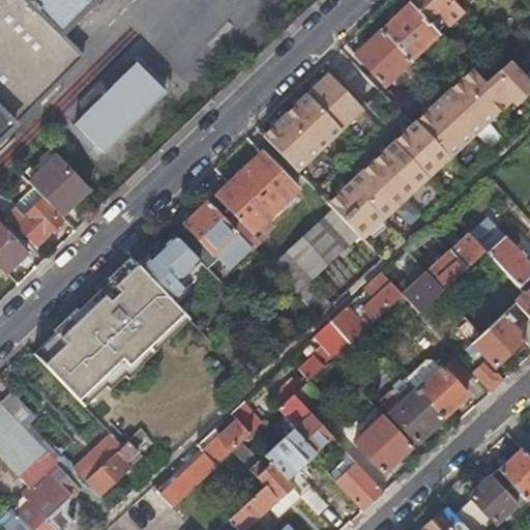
[(92,0),(0,0),(0,125),(81,57),(58,34),(92,0)]
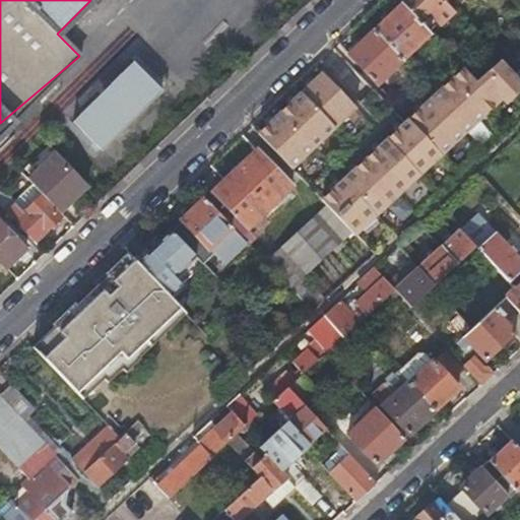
[(456,14),(444,2),(442,0),(407,0),(402,5),(417,21),(431,8),(446,23),(456,14)]
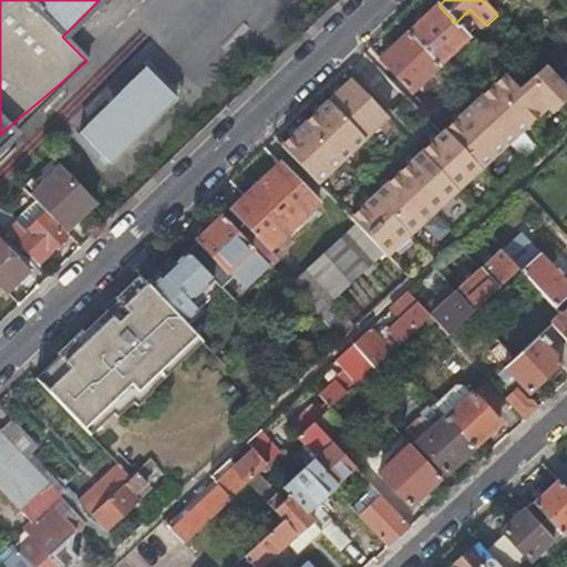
[(410,92),(468,37),(455,23),(439,6),(439,4),(379,60),(410,92)]
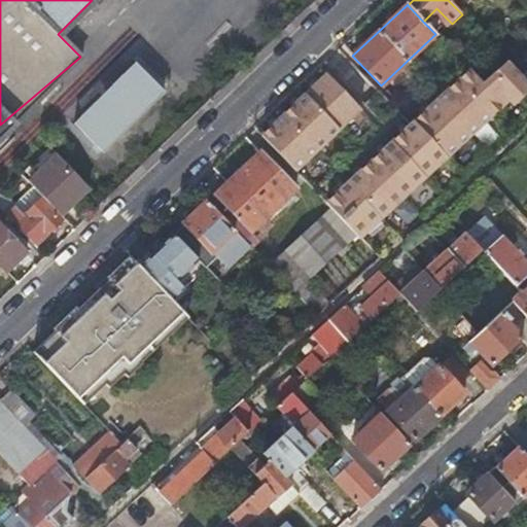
[(94,157),(162,94),(130,61),(63,125),(94,157)]
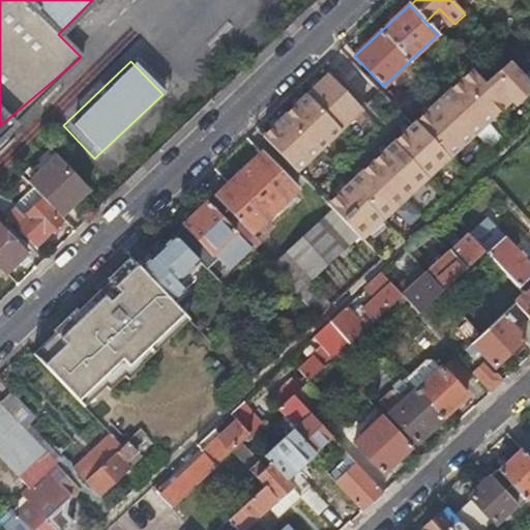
[(524,99),(529,93),(529,83),(508,61),(484,84),(470,68),(328,204),(343,218),(354,231),(362,239),(509,99),(516,108),(524,99)]
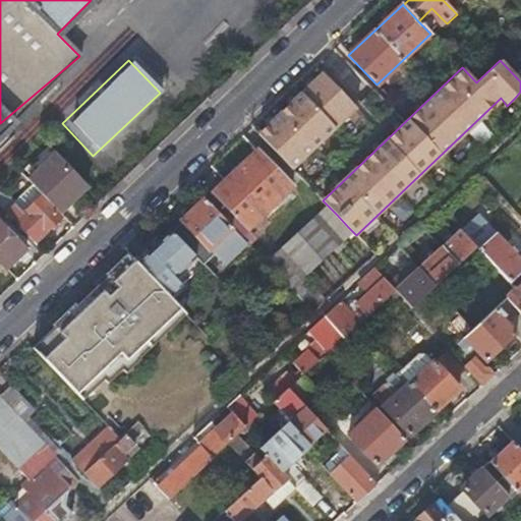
[(258,133),(292,168),(356,107),(322,72),(258,133)]
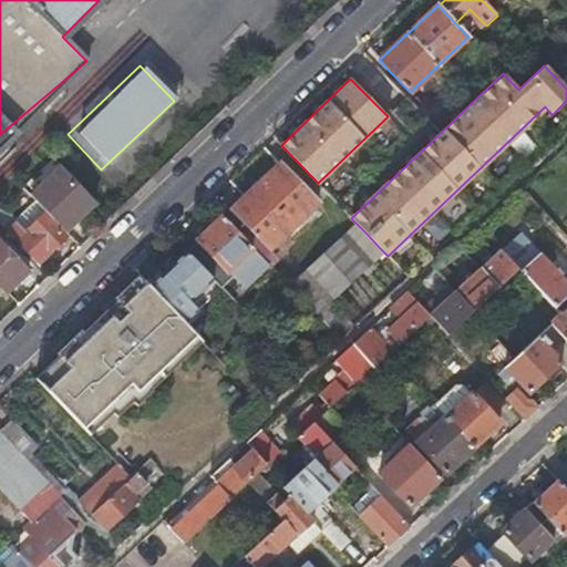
[(233,208),(258,235),(270,248),(279,239),(318,203),(280,164),(233,208)]
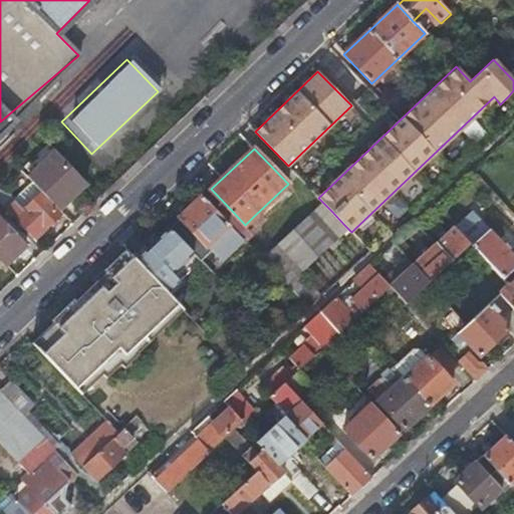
[(57,209),(85,183),(56,152),(28,179),(32,183),(40,191),(57,209)]
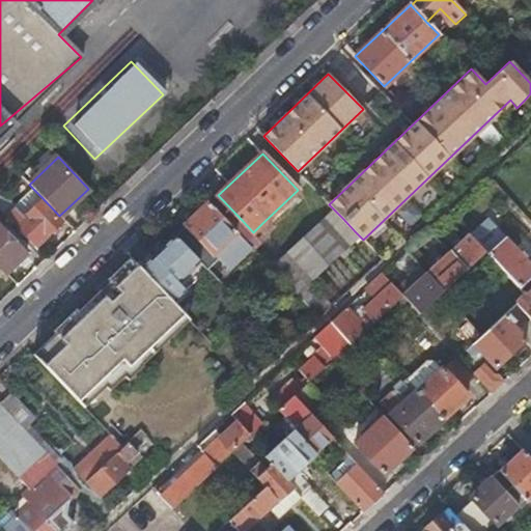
[(0,195),(0,211),(35,247),(60,222),(40,202),(40,197),(42,197),(33,189),(14,207),(1,195),(0,195)]
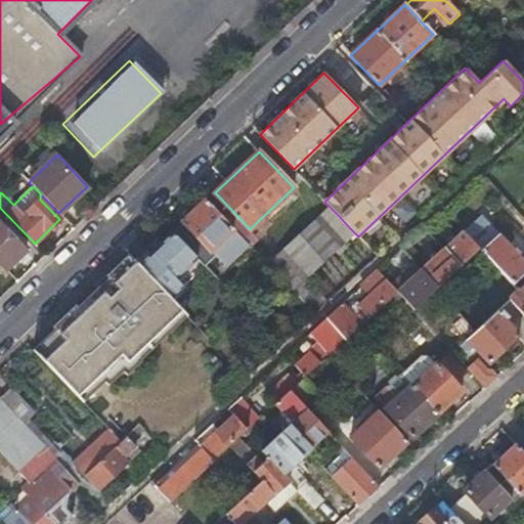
[(207,201),(230,225),(238,217),(215,192),(207,201)]
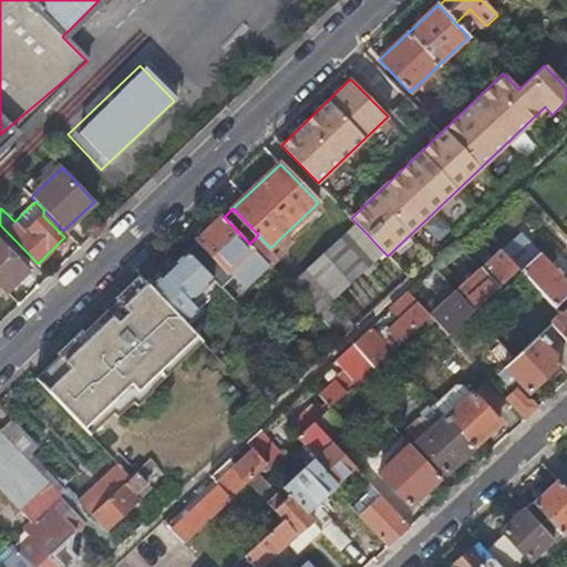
[(367,234),(351,218),(344,210),(279,274),(300,297),(362,238),(367,234)]
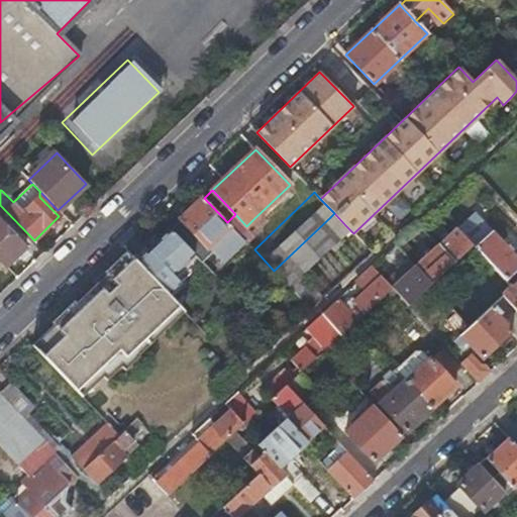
[(207,246),(230,224),(227,222),(204,198),(203,197),(171,228),(192,250),(201,241),(207,246)]
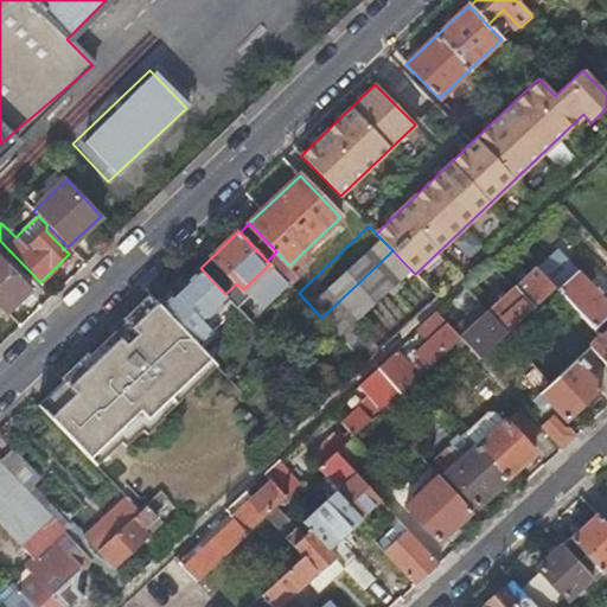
[(334,331),(406,264),(393,250),(388,255),(321,318),(334,331)]
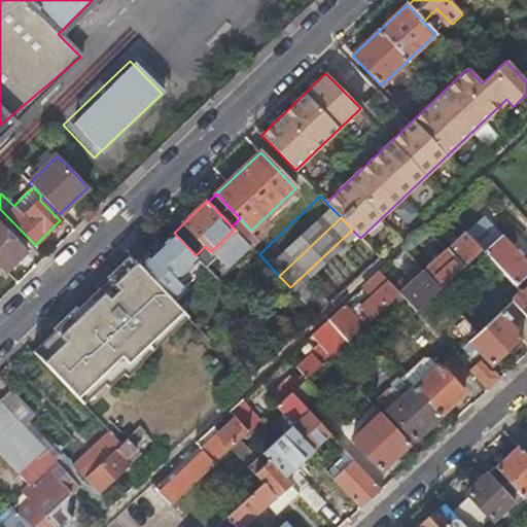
[(520,293),(526,287),(526,267),(500,239),(481,219),(465,233),(482,251),(520,293)]
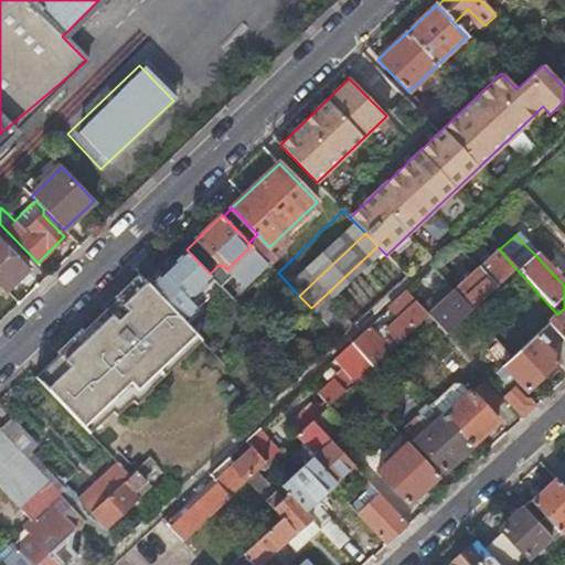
[(278,238),(269,247),(275,253),(284,245),(278,238)]
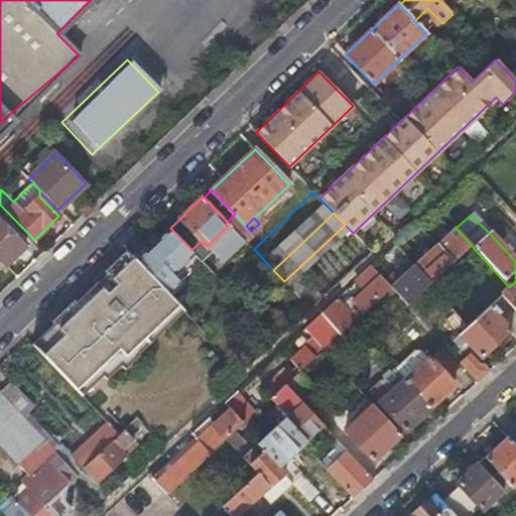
[(0,258),(6,265),(25,246),(0,219),(0,258)]
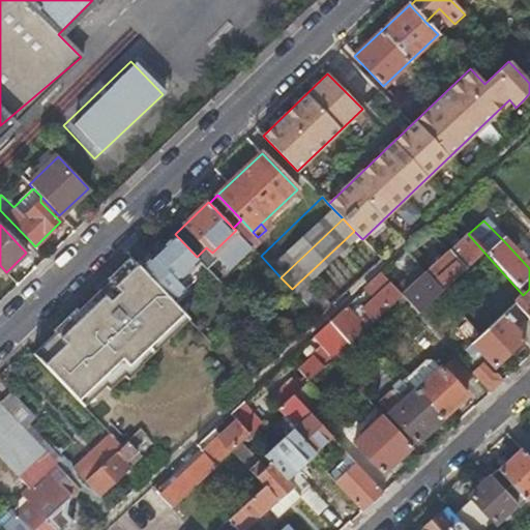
[(381,259),(362,239),(354,231),(292,289),(319,317),(381,259)]
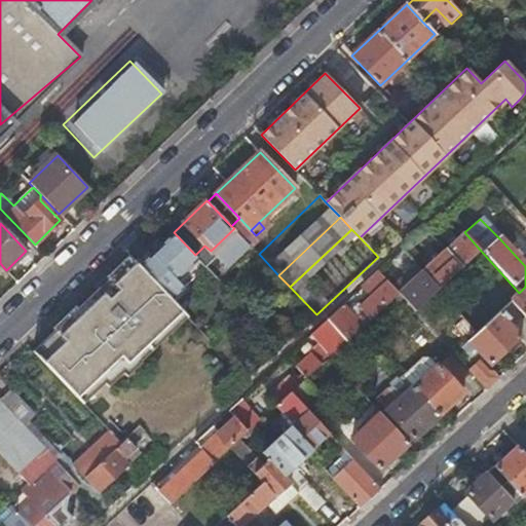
[(140,265),(173,299),(183,289),(179,285),(188,275),(185,271),(198,259),(195,255),(174,232),(140,265)]
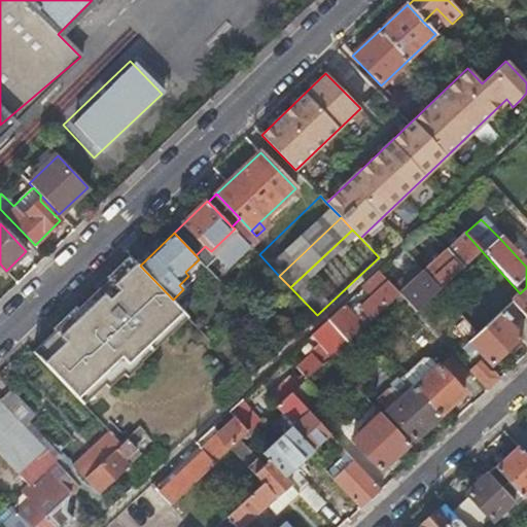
[(482,251),(465,233),(456,242),(423,272),(440,290),(482,251)]
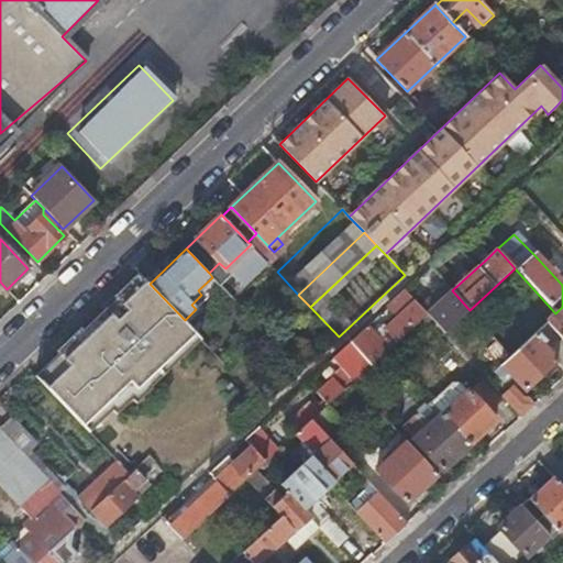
[(212,277),(220,285),(231,275),(225,268),(219,263),(209,273),(212,277)]
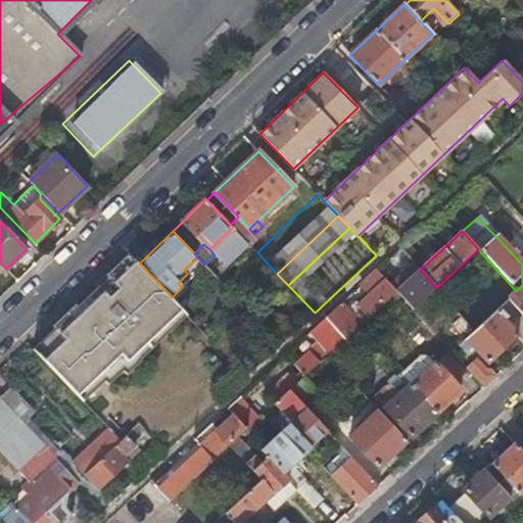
[(141,359),(188,314),(172,297),(139,264),(132,255),(109,277),(113,281),(105,289),(101,285),(57,327),(107,380),(109,382),(138,355),(141,359)]
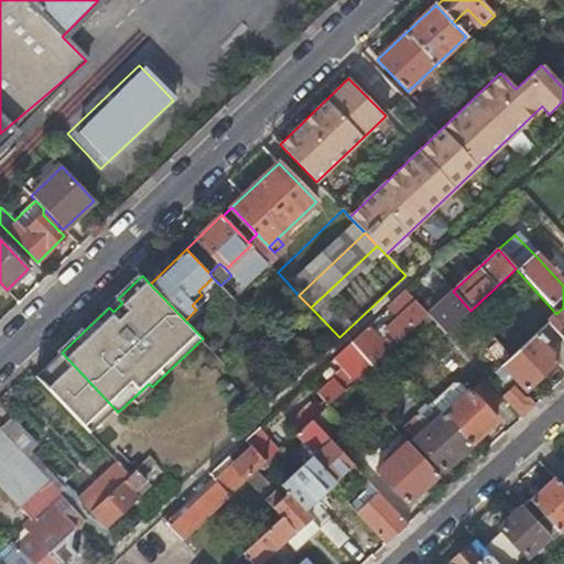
[(426,312),(407,291),(389,307),(399,317),(384,329),(383,328),(376,335),(368,326),(351,343),(372,366),(425,317),(423,315),(426,312)]
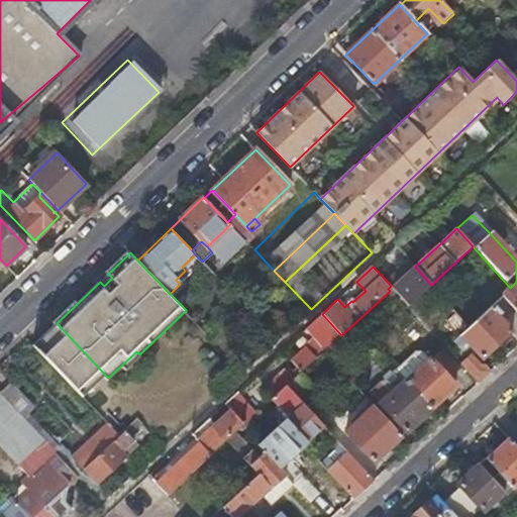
[(431,285),(415,267),(393,288),(409,305),(431,285)]
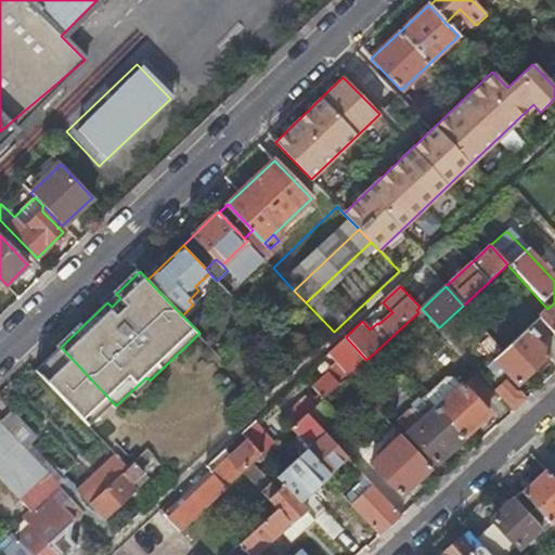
[(107,302),(116,294),(113,289),(103,298),(107,302)]
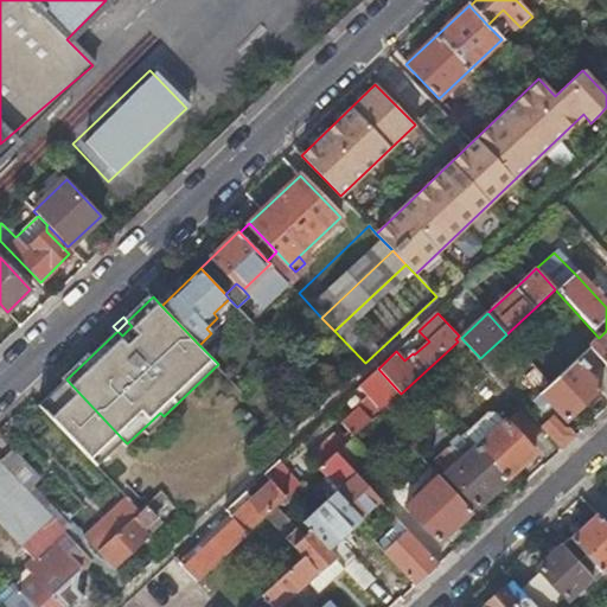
[(132,326),(127,321),(117,331),(122,336),(132,326)]
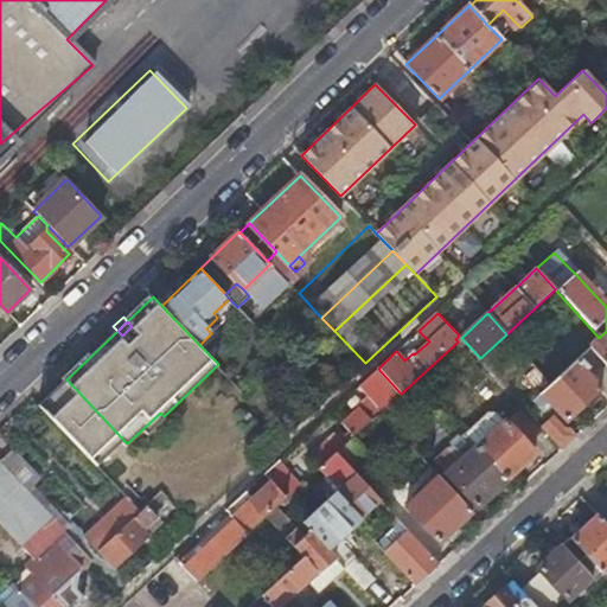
[(606,368),(606,331),(599,338),(588,349),(606,368)]
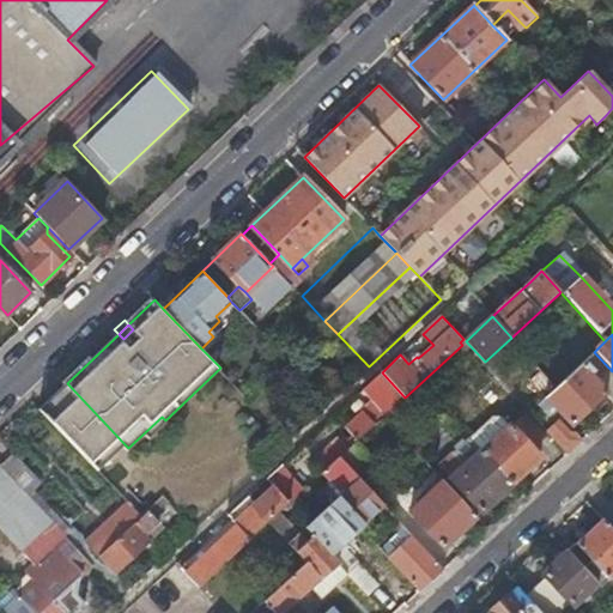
[(612,401),(612,371),(594,352),(556,387),(545,398),(569,424),(605,393),(612,401)]
